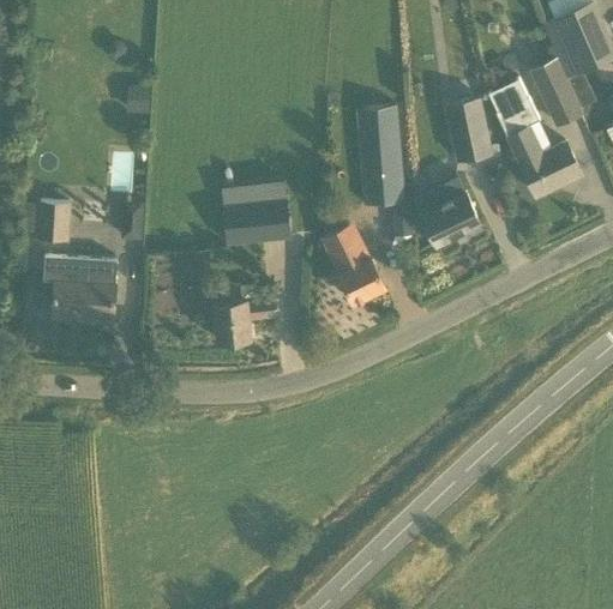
[(612,46),(593,2),(544,25),(571,83),(612,62),(612,46)]
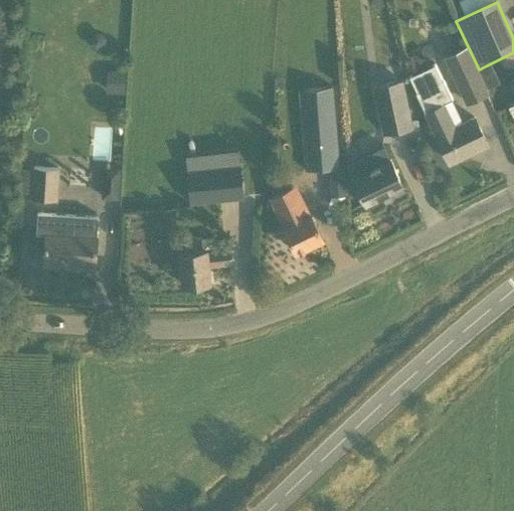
[(492,98),(490,92),(479,69),(470,50),(464,52),(445,62),(467,109),(492,98)]
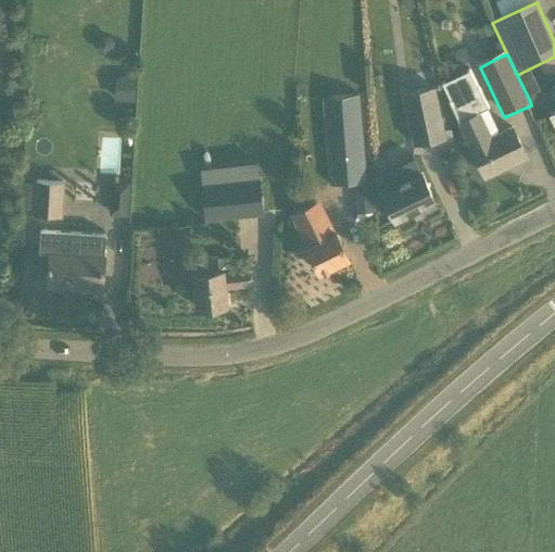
[(136,105),(137,82),(117,80),(116,104),(136,105)]
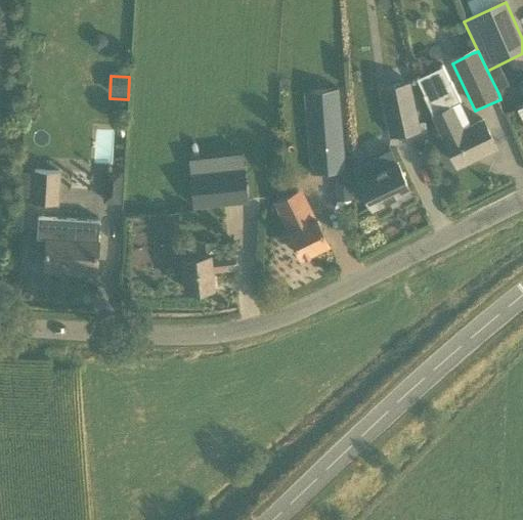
[(496,150),(484,124),(464,134),(451,109),(461,104),(451,85),(424,98),(434,118),(445,142),(459,169),(496,150)]
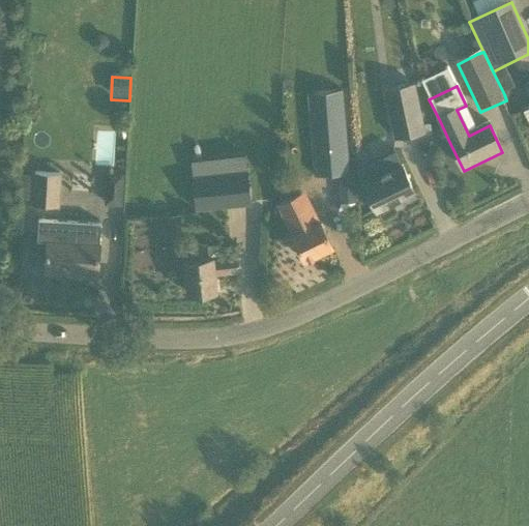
[(415,87),(384,93),(394,142),(425,136),(415,87)]
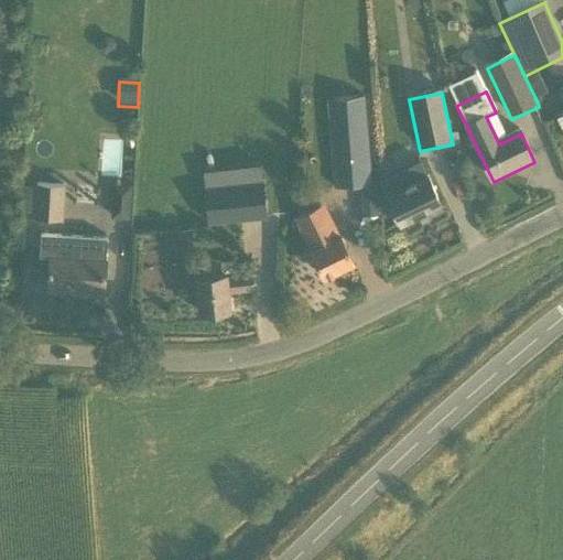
[(336,190),(371,186),(365,100),(334,103),(336,120),(331,121),(336,190)]
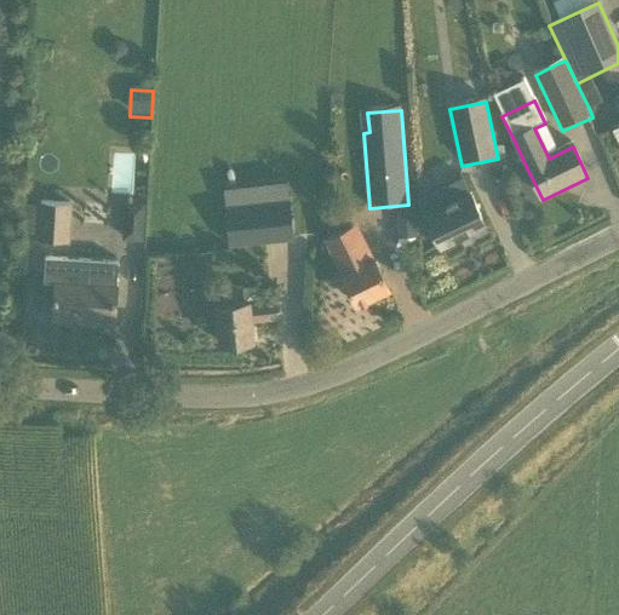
[(452,165),(412,177),(418,195),(458,183),(452,165)]
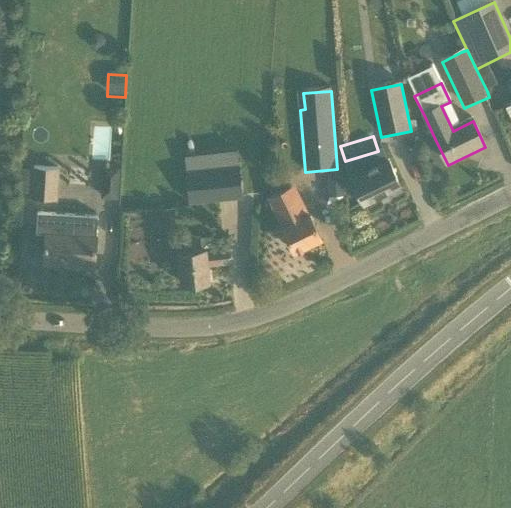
[(346,166),(352,180),(364,206),(387,195),(390,201),(405,194),(389,162),(382,148),(346,166)]
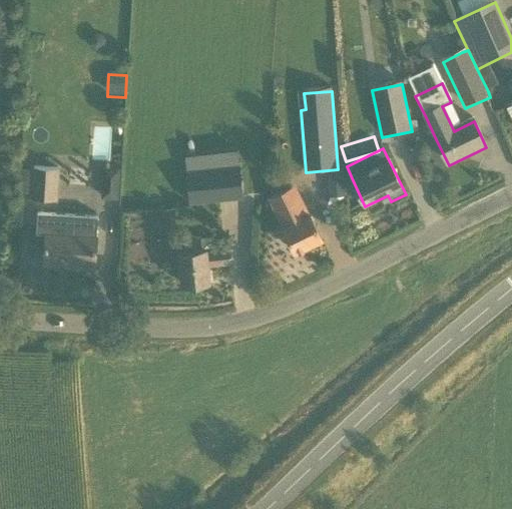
[(187,173),(191,205),(242,200),(242,197),(239,168),(187,173)]
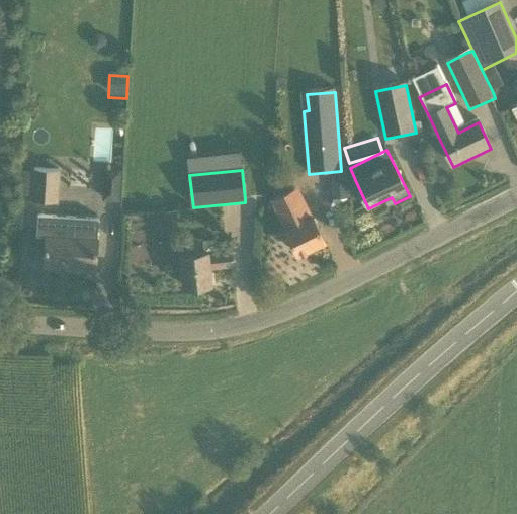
[(60,204),(62,173),(33,171),(33,173),(32,199),(32,203),(60,204)]
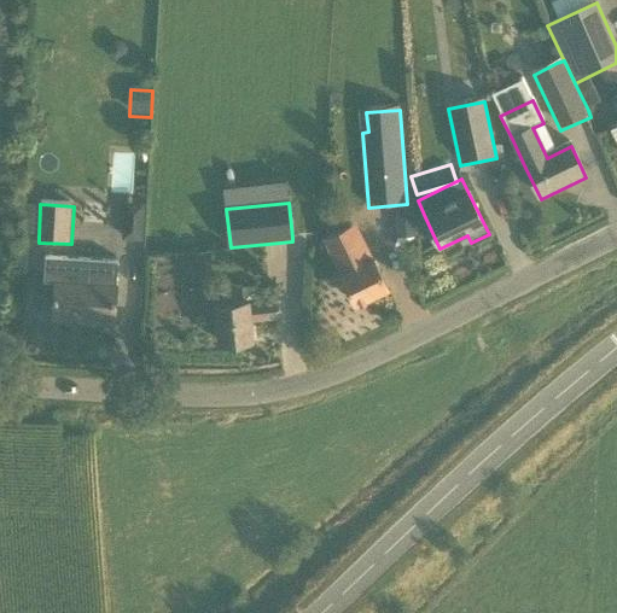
[(414,205),(396,205),(396,225),(414,225),(414,205)]
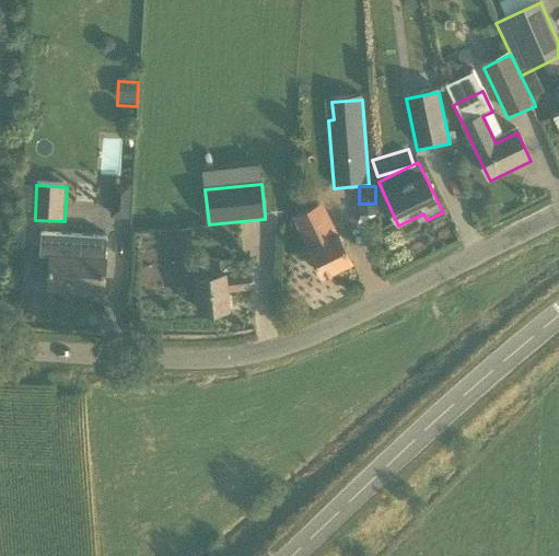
[(132,218),(134,189),(116,188),(115,218),(132,218)]
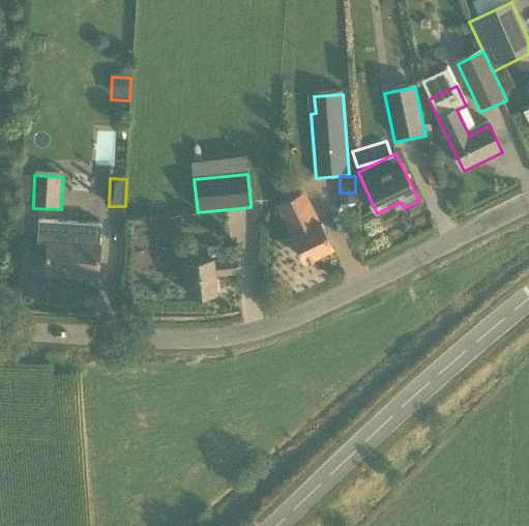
[(278,208),(293,237),(305,264),(333,251),(321,224),(319,225),(311,208),(307,209),(301,197),(278,208)]
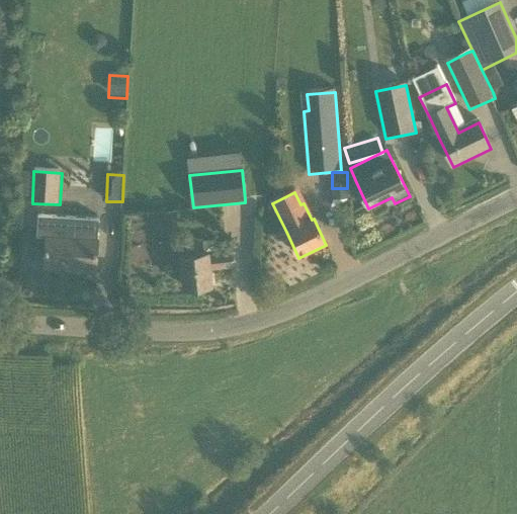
[(37,239),(47,239),(46,269),(96,273),(100,222),(38,218),(37,239)]
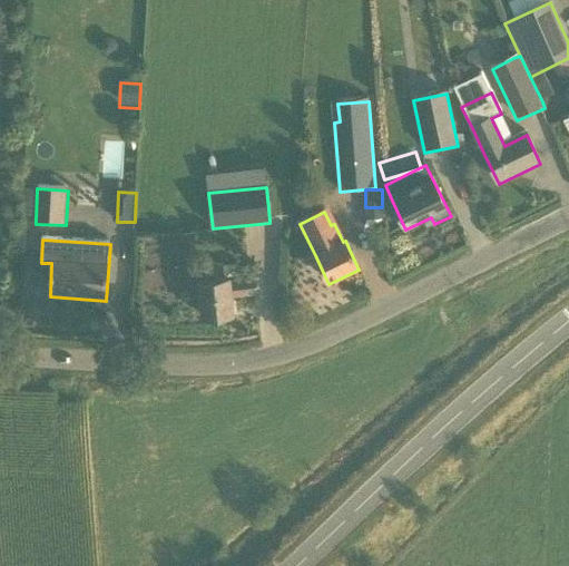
[(229,281),(199,284),(204,320),(234,316),(232,299),(257,295),(256,280),(231,283),(229,281)]
